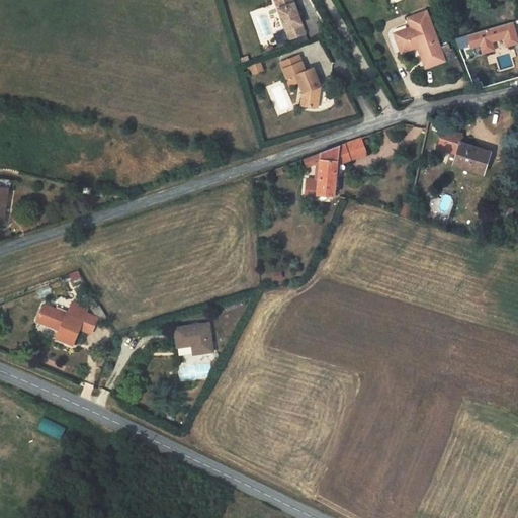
[(275,0),(278,8),(288,39),(305,34),(294,3),(292,0),(275,0)]
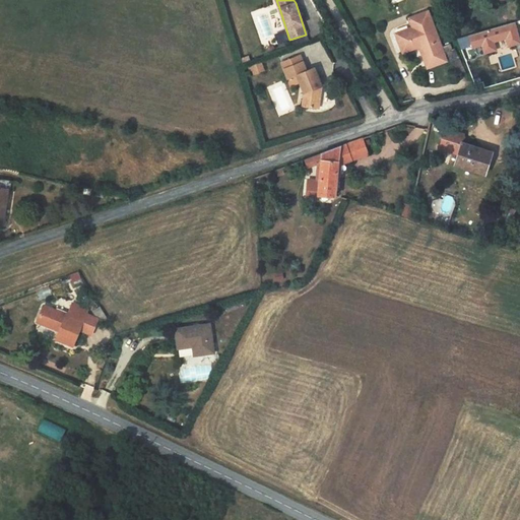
[(441,47),(428,11),(409,18),(413,28),(397,36),(403,53),(420,47),(428,68),(446,61),(443,52),(441,47)]
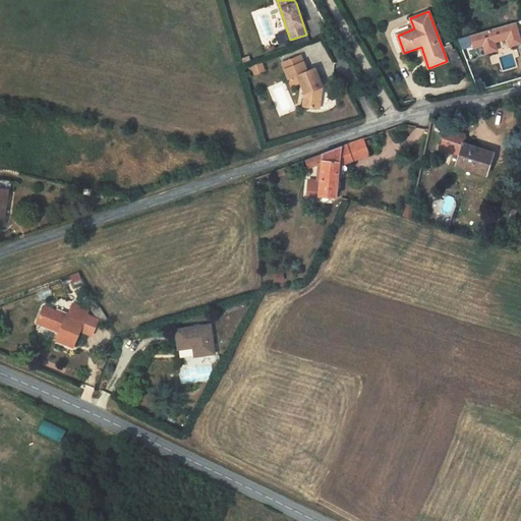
[(520,40),(516,22),(470,36),(473,48),(483,45),(486,53),(498,50),(495,42),(509,38),(511,46),(520,43),(520,40)]
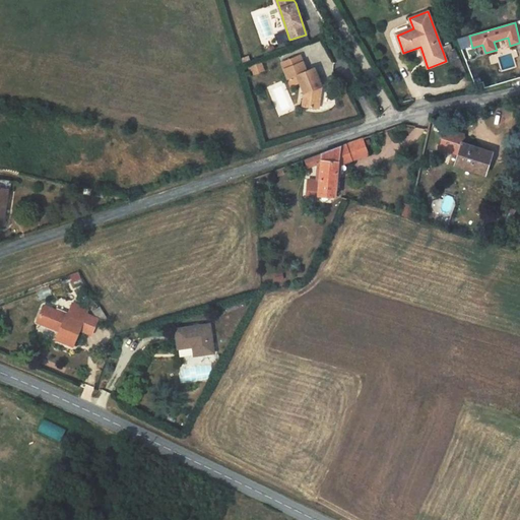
[(450,44),(441,47),(443,52),(451,49),(450,44)]
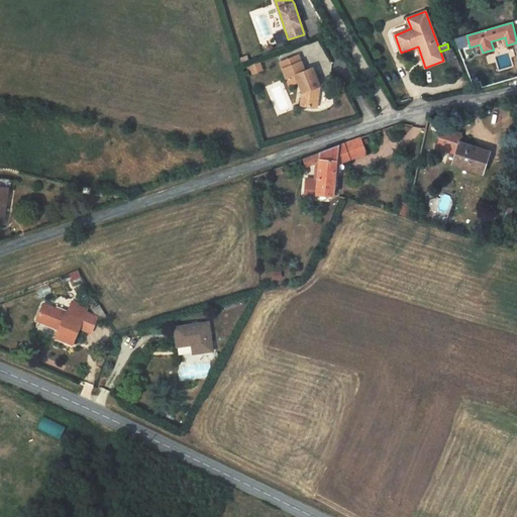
[(461,72),(452,49),(445,53),(454,75),(461,72)]
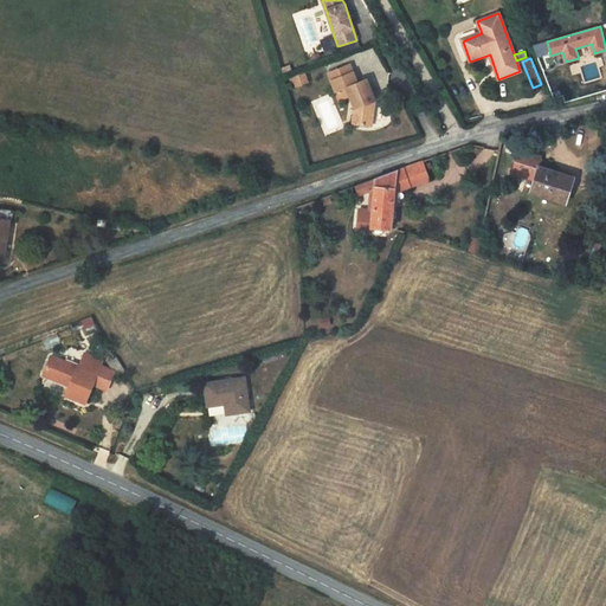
[(352,65),(329,73),(335,91),(347,86),(358,83),(352,65)]
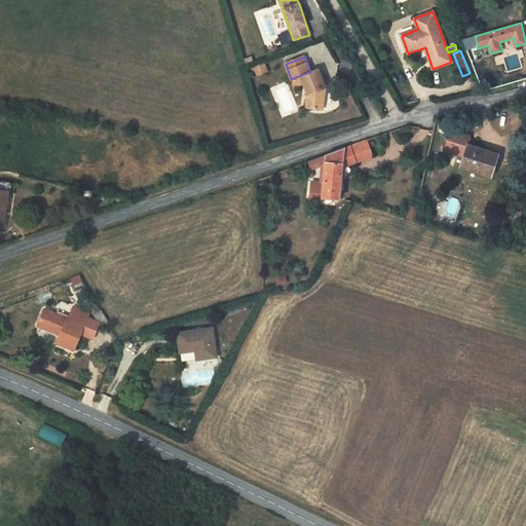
[(310,72),(301,75),(303,82),(307,92),(310,94),(309,107),(322,108),(325,86),(318,69),(310,72)]
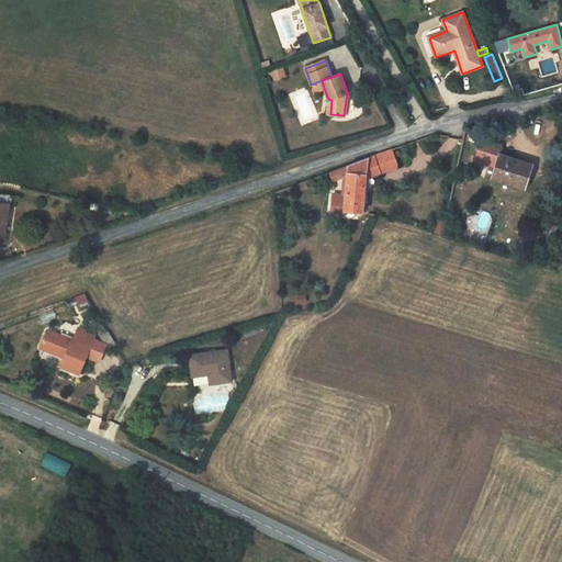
[(285,76),(276,79),(279,88),(289,83),(285,76)]
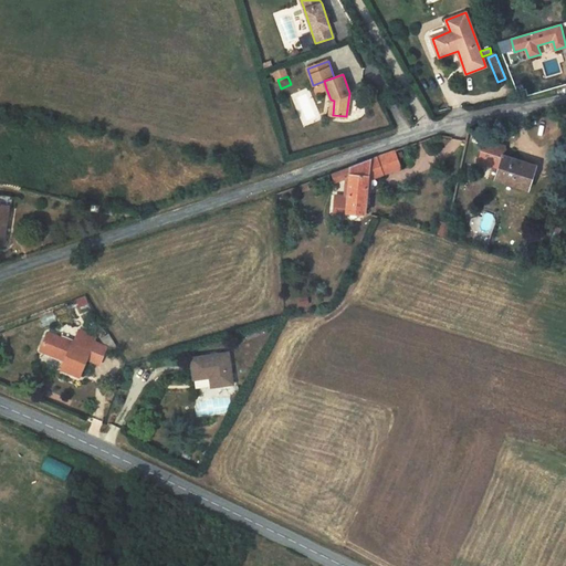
[(324,81),(313,85),(316,92),(326,88),(324,81)]
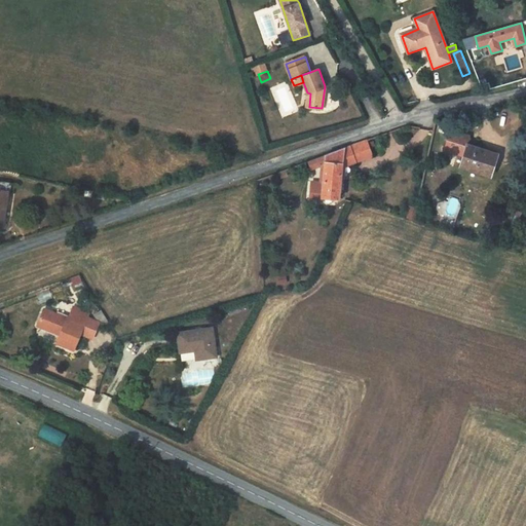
[(450,130),(444,149),(464,155),(467,145),(470,137),(450,130)]
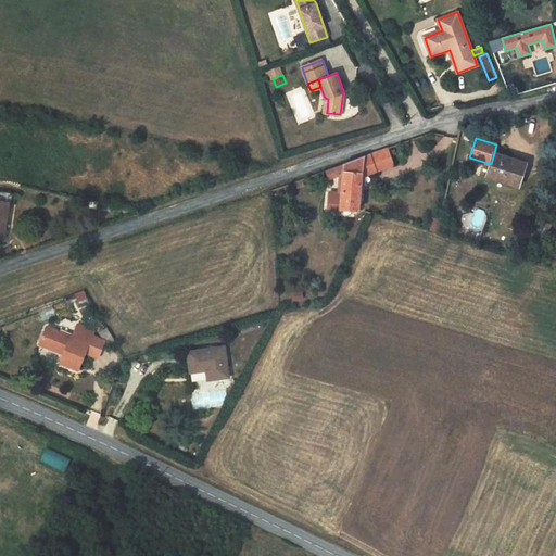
[(369,154),(375,169),(376,172),(393,165),(387,148),(369,154)]
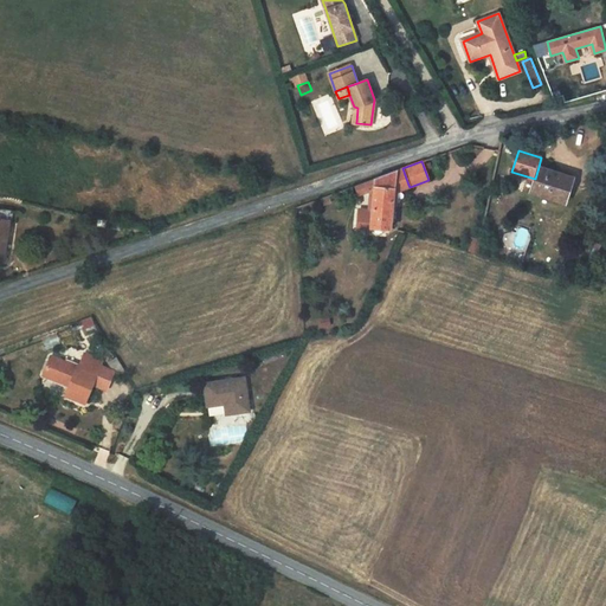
[(565,202),(573,178),(539,167),(535,179),(530,191),(547,195),(547,198),(565,202)]
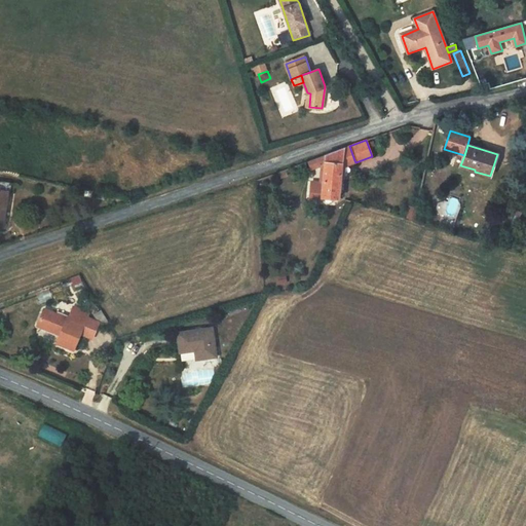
[(349,146),(326,155),(325,163),(323,182),(322,196),(338,198),(342,165),(354,160),(349,146)]
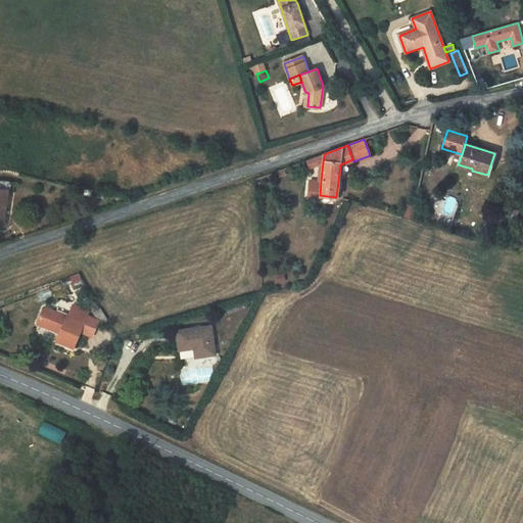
[(314,157),(317,164),(323,162),(324,154),(314,157)]
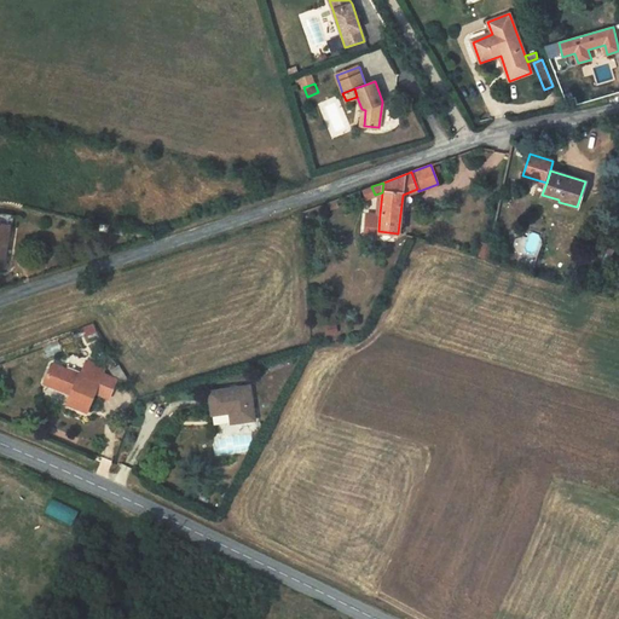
[(364,189),(366,197),(375,195),(371,186),(364,189)]
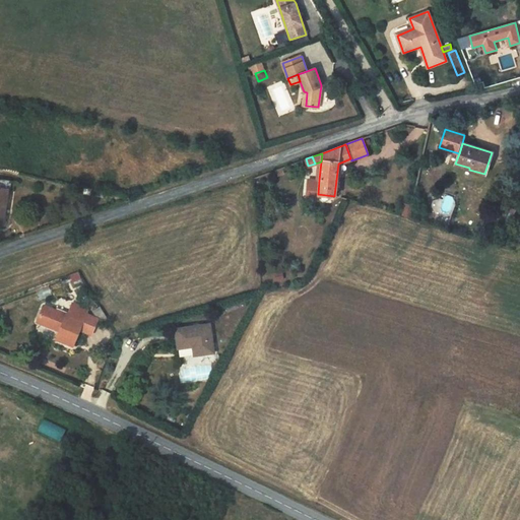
[(469,168),(455,164),(454,168),(484,177),(484,174),(469,170),(469,168)]
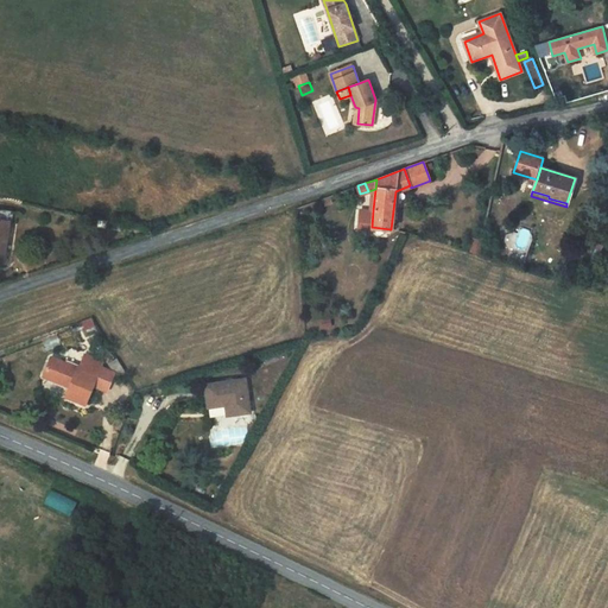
[(0,264),(1,265),(8,223),(11,223),(13,211),(0,209),(0,264)]
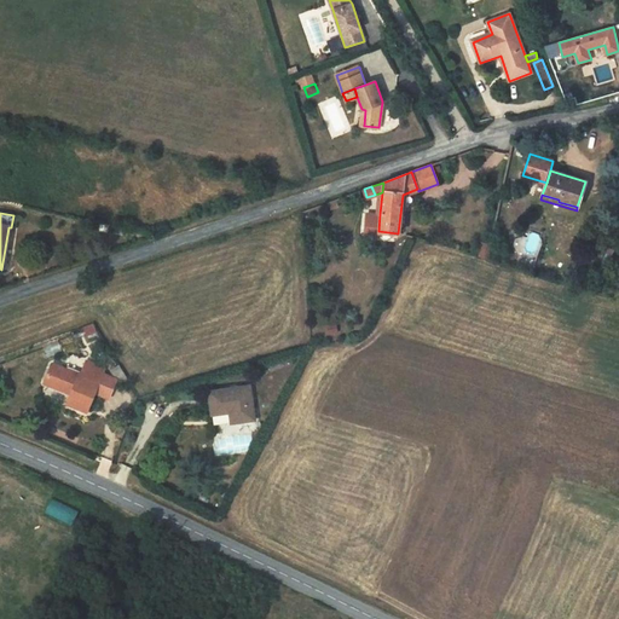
[(366,213),(365,226),(371,235),(379,236),(379,231),(380,214),(366,213)]
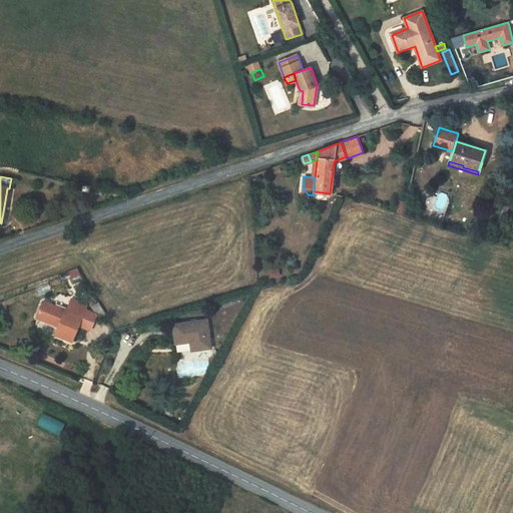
[(107,190),(93,187),(92,192),(106,196),(107,190)]
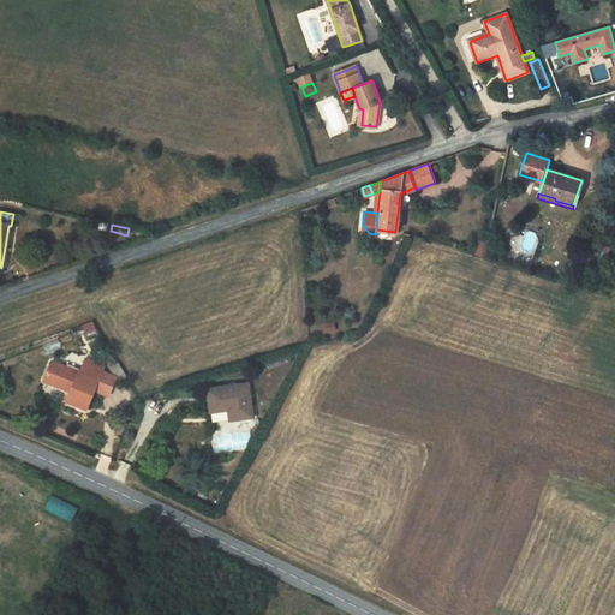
[(476,255),(485,256),(488,243),(479,242),(476,255)]
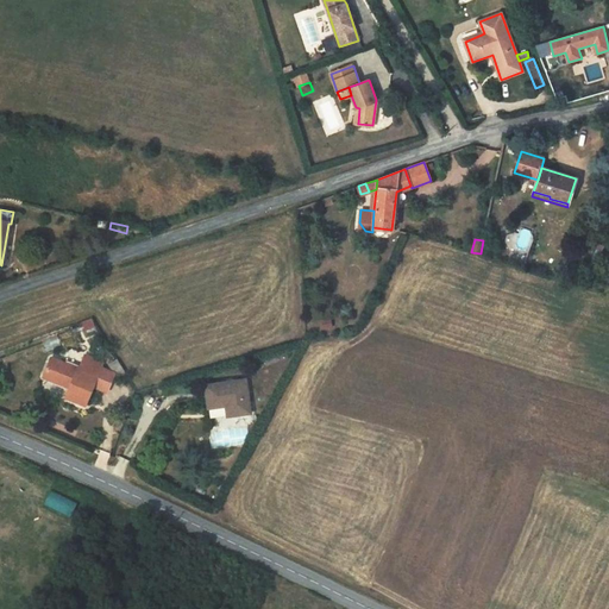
[(100,368),(102,363),(86,356),(80,369),(52,358),(44,377),(70,388),(67,396),(86,405),(93,387),(100,368)]
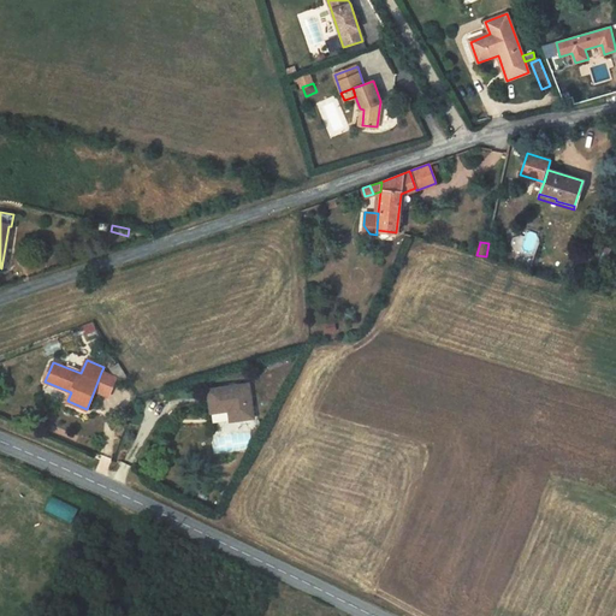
[(113,377),(101,372),(94,391),(105,396),(113,377)]
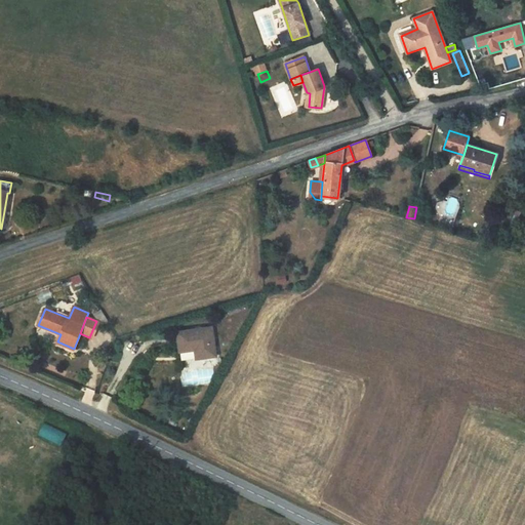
[(214,355),(211,328),(177,333),(180,351),(195,349),(197,358),(214,355)]
